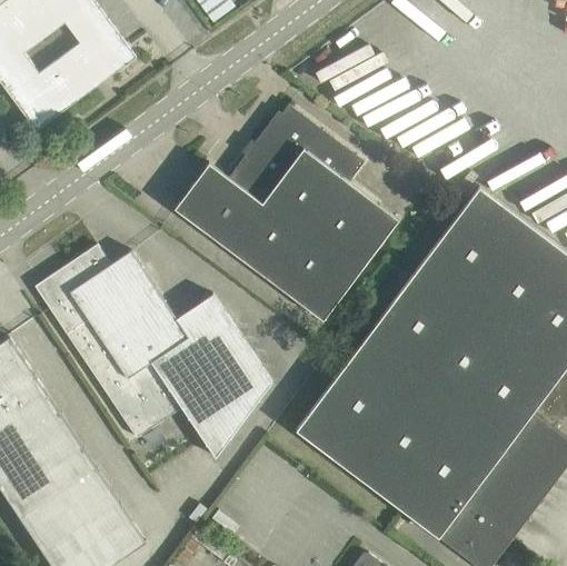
[(0,86),(35,133),(135,59),(90,0),(0,0),(0,86)]
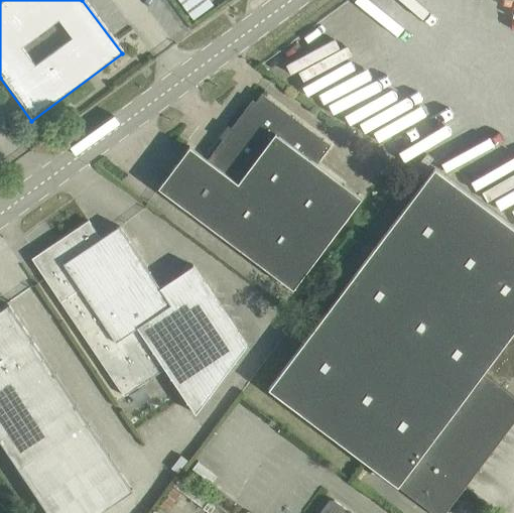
[(314,166),(329,147),(260,96),(254,104),(251,102),(206,162),(188,149),(157,190),(291,291),(360,201),(314,166)]
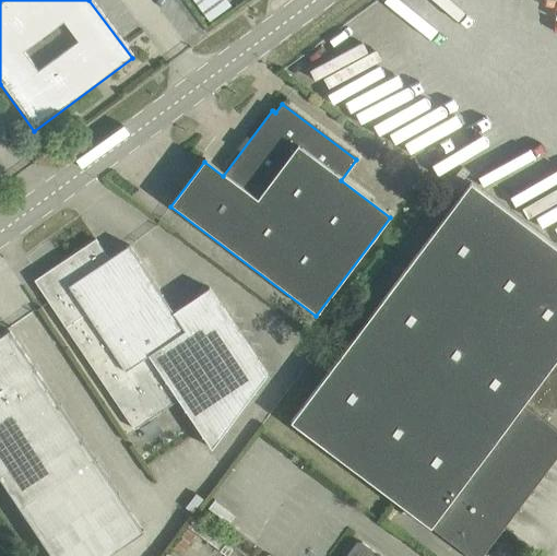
[(289,424),(464,555),(482,555),(556,457),(556,250),(469,185),(289,424)]
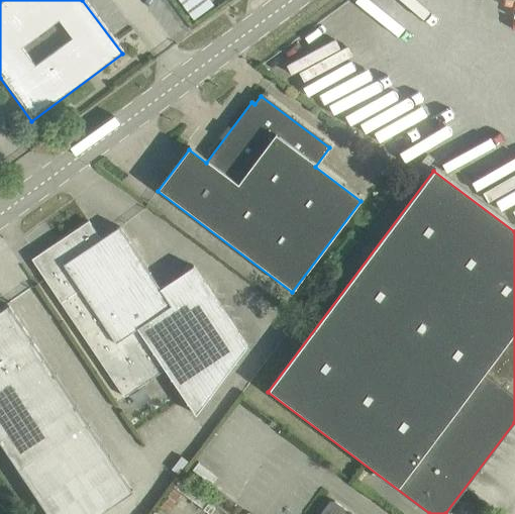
[(30,262),(41,278),(122,398),(165,370),(195,415),(245,347),(192,268),(159,290),(118,229),(99,241),(87,223),(30,262)]
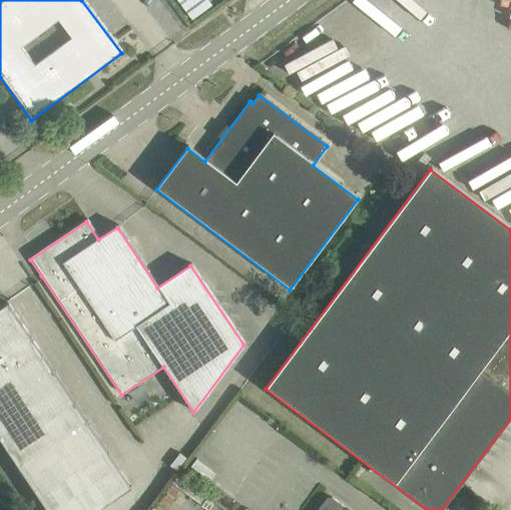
[(0,442),(18,469),(45,509),(98,509),(129,489),(85,423),(7,305),(0,310),(0,442)]
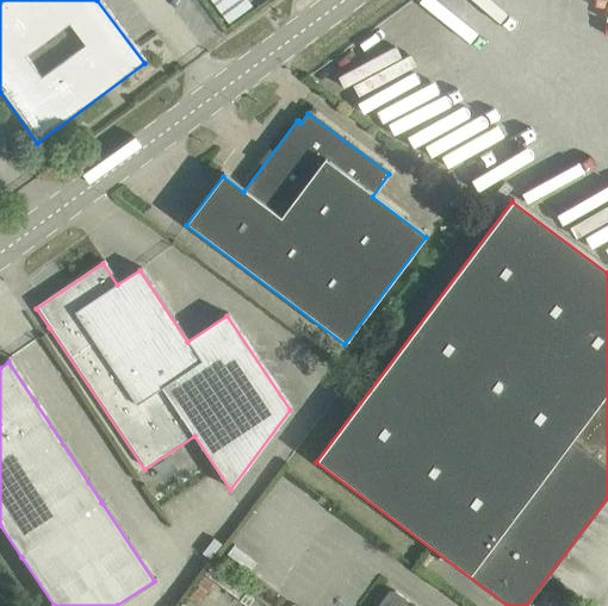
[(407,605),(407,604),(394,594),(388,594),(378,605),(407,605)]
